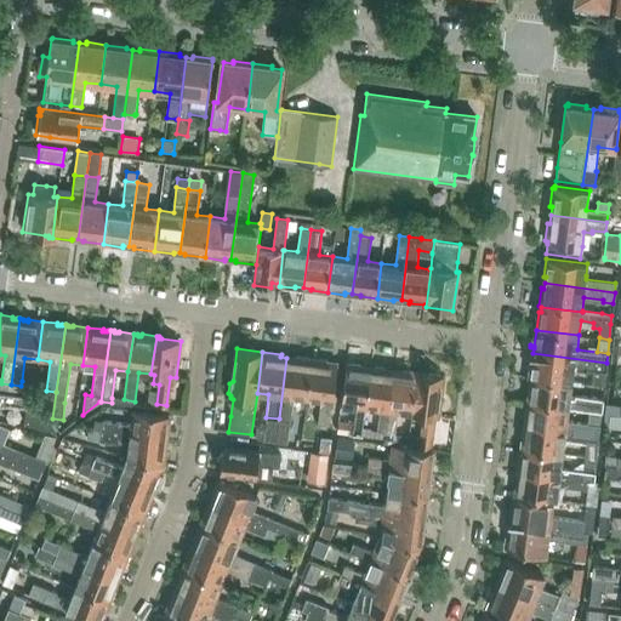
[(531,362),(530,377),(573,383),(575,368),(594,370),(605,371),(607,363),(533,353),(533,359),(529,359),(529,360),(529,362),(531,362)]
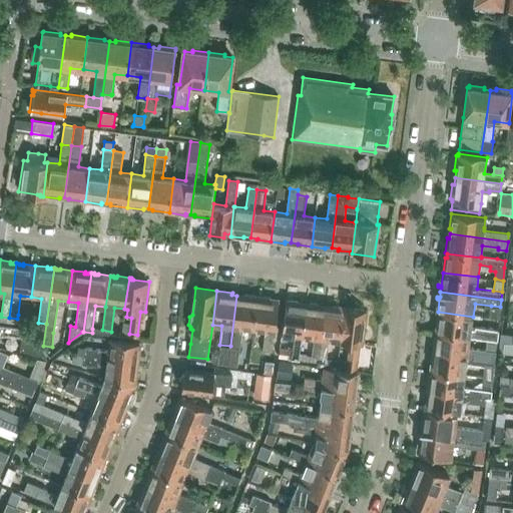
[(241,297),(236,296),(230,346),(240,347),(242,329),(253,330),(258,296),(241,294),(241,297)]
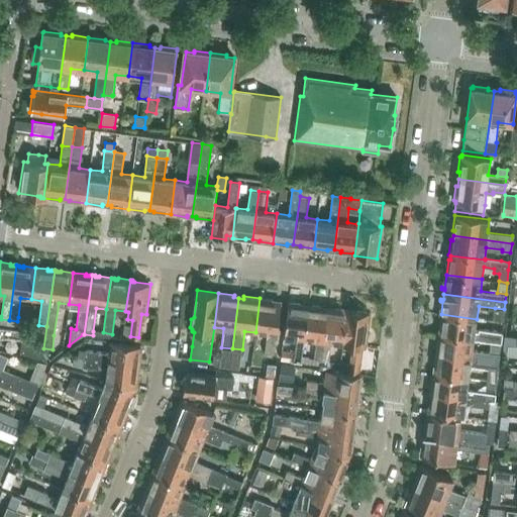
[(275,353),(280,313),(281,303),(276,303),(276,301),(260,298),(255,332),(267,334),(265,352),(275,353)]
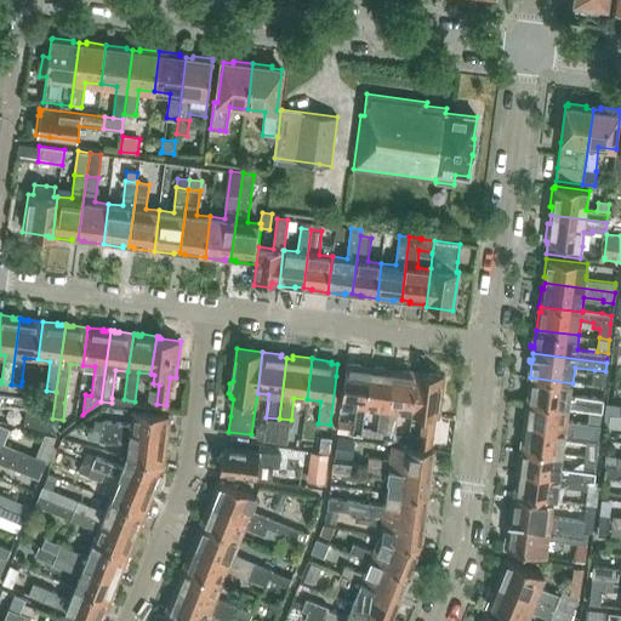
[(346,363),(345,375),(341,406),(355,408),(352,434),(362,436),(365,409),(370,369),(364,368),(365,365),(346,363)]
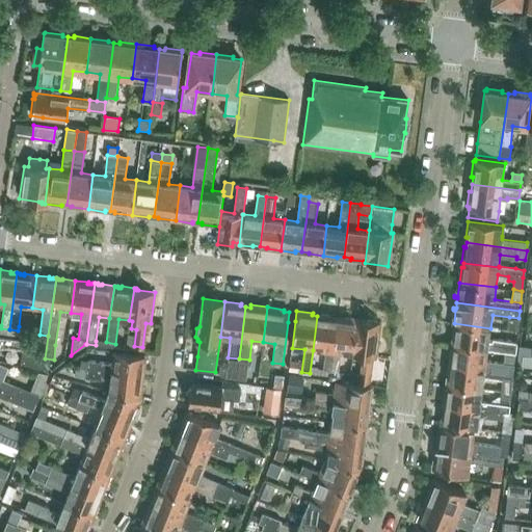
[(317,316),(313,350),(324,352),(322,374),(330,375),(338,318),(333,318),(333,316),(318,314),(317,316)]
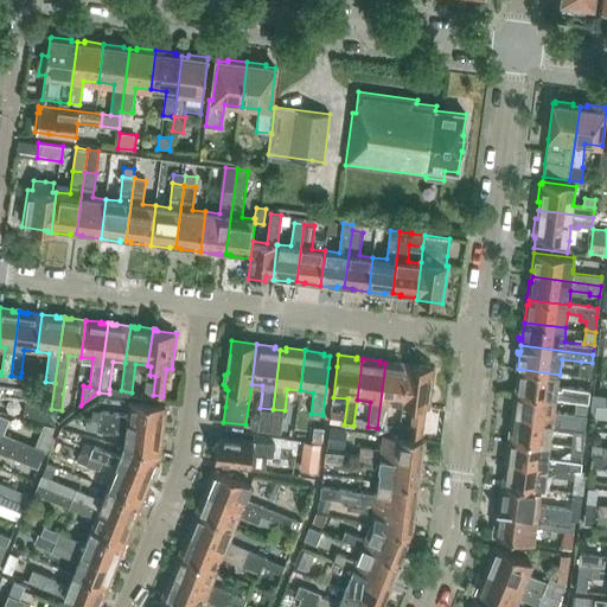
[(385,363),(377,428),(385,429),(389,403),(403,406),(408,363),(391,360),(391,364),(385,363)]
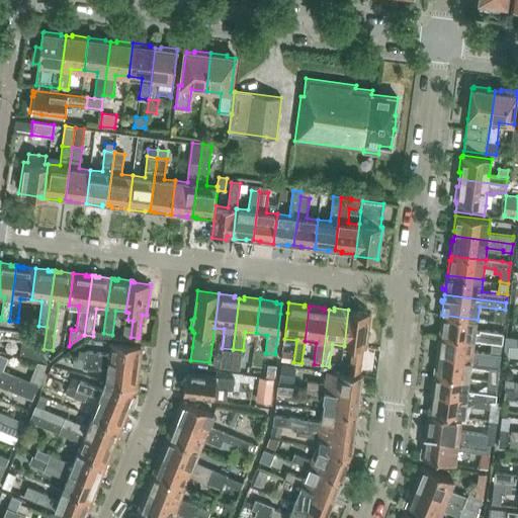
[(494,321),(504,322),(505,310),(496,309),(494,321)]
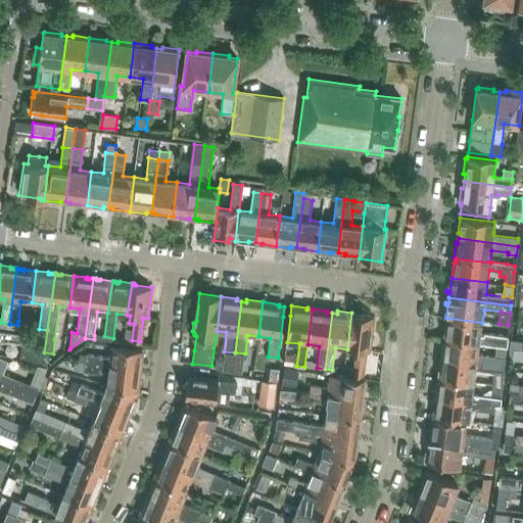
[(351,313),(347,349),(355,350),(351,377),(362,378),(366,351),(368,352),(369,346),(371,344),(372,336),(370,334),(373,316),(351,313)]
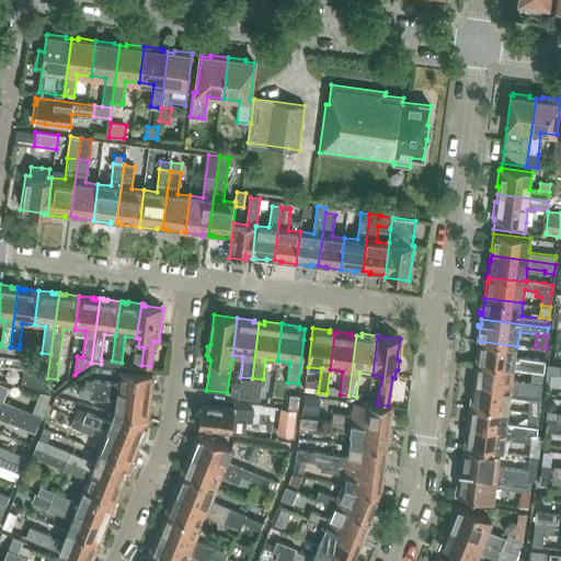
[(544,370),(545,362),(516,358),(517,346),(479,341),(477,357),(479,357),(478,362),(515,367),(533,369),(544,370)]
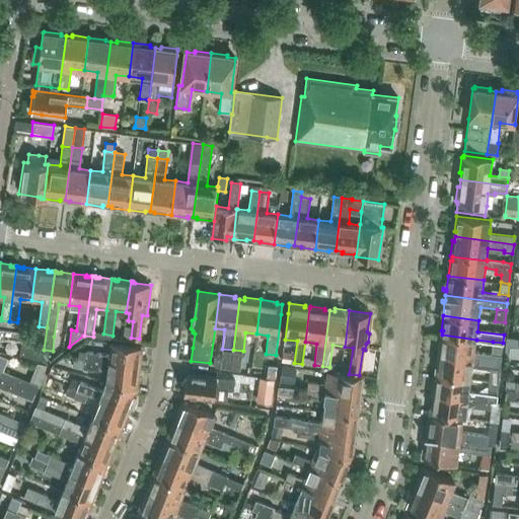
[(9,321),(8,325),(27,327),(28,319),(18,318),(17,322),(9,321)]
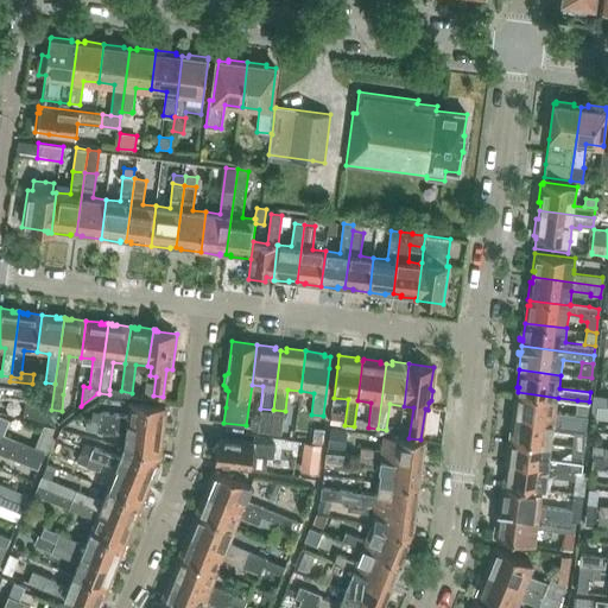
[(27,388),(0,385),(0,394),(25,398),(24,416),(51,423),(27,388)]
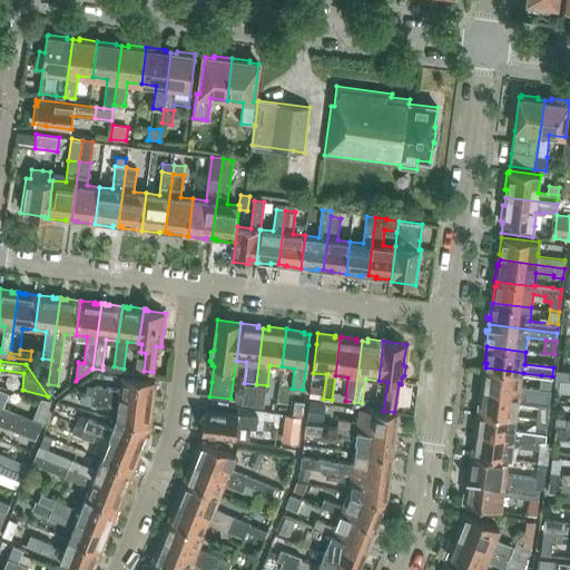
[(483,384),(483,390),(549,399),(550,390),(539,389),(521,386),(523,373),(485,367),(483,367),(481,384),(483,384)]
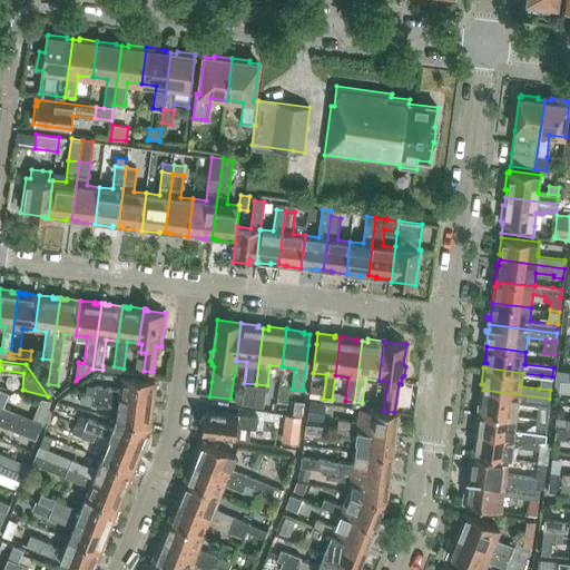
[(569,371),(557,371),(556,381),(569,381),(569,371)]
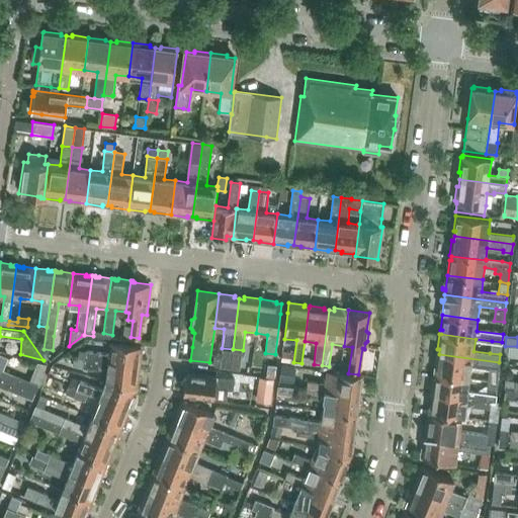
[(490,353),(500,354),(502,342),(492,341),(490,353)]
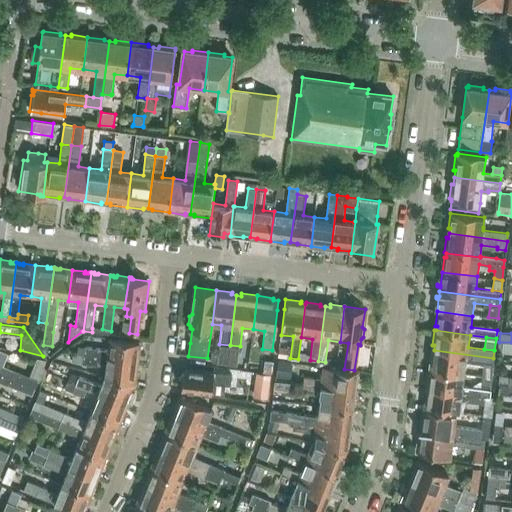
[(141,343),(109,339),(108,349),(85,346),(84,348),(83,356),(138,362),(138,360),(137,359),(137,357),(138,355),(139,356),(141,343)]
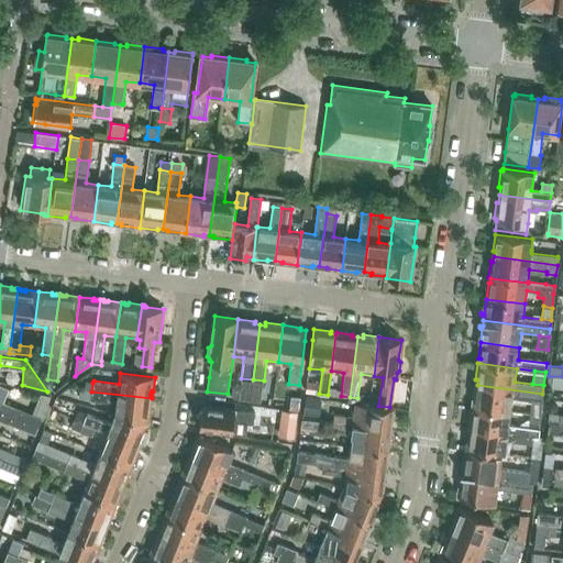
[(552,385),(562,386),(562,376),(549,376),(548,383),(552,383),(552,385)]
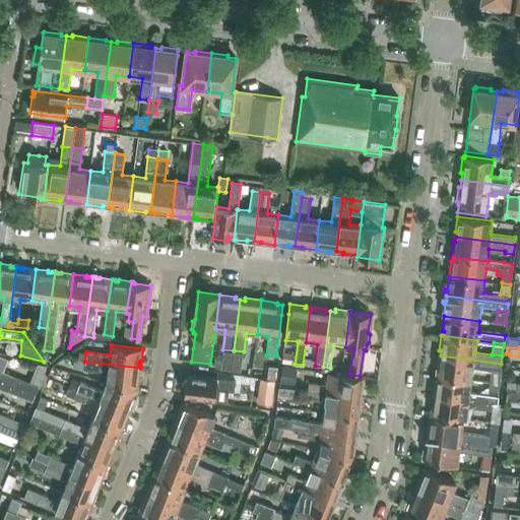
[(213,365),(213,366),(216,369),(231,370),(232,365),(234,350),(222,349),(221,360),(214,359),(213,365)]
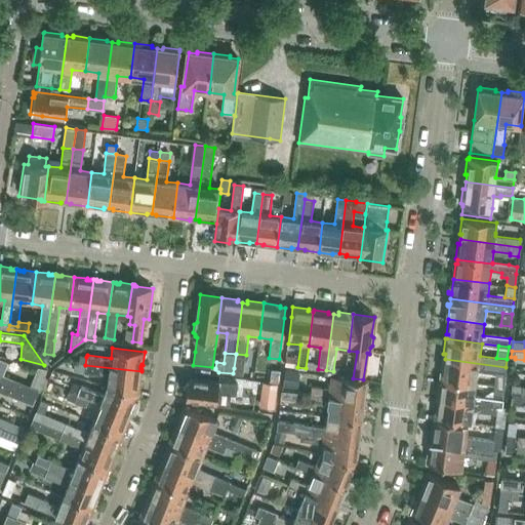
[(234,368),(233,373),(243,375),(246,355),(236,354),(234,368)]
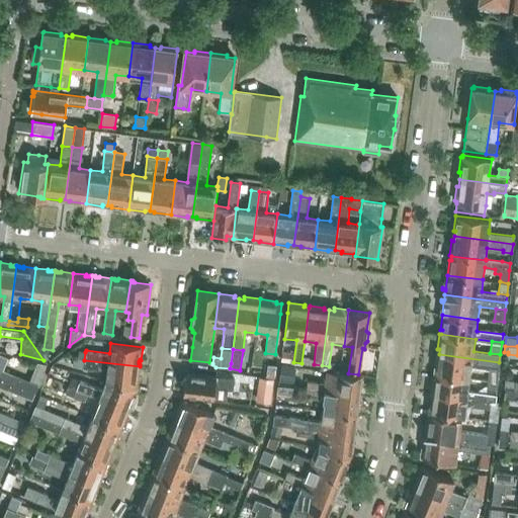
[(84,360),(85,352),(78,351),(77,359),(84,360)]
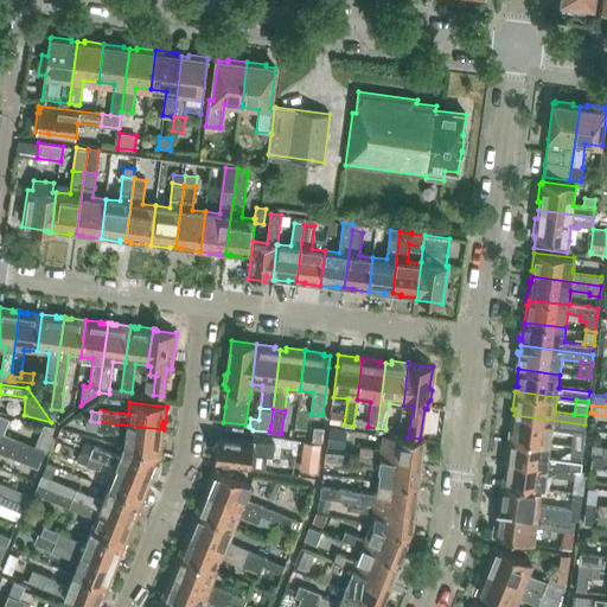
[(45,451),(4,433),(10,420),(0,415),(0,442),(42,460),(45,451)]
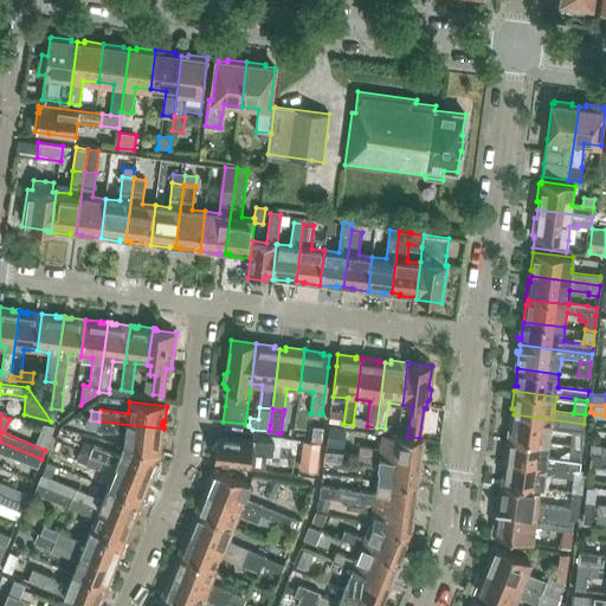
[(510,420),(508,437),(550,443),(552,427),(572,431),(584,432),(584,424),(514,414),(513,420),(510,420)]
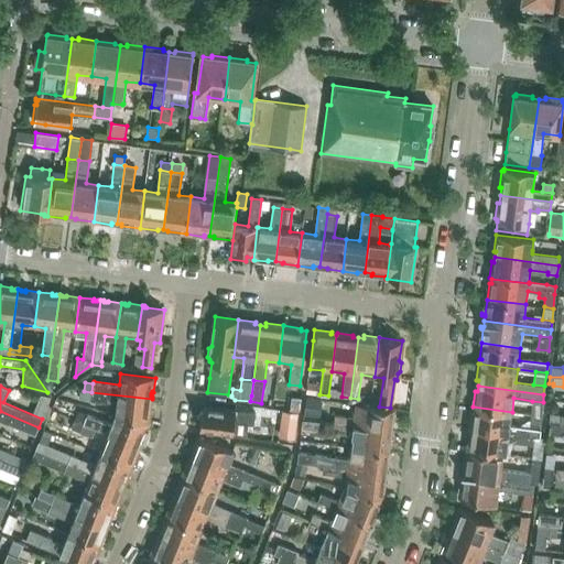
[(91,392),(84,391),(79,390),(78,399),(90,400),(91,392)]
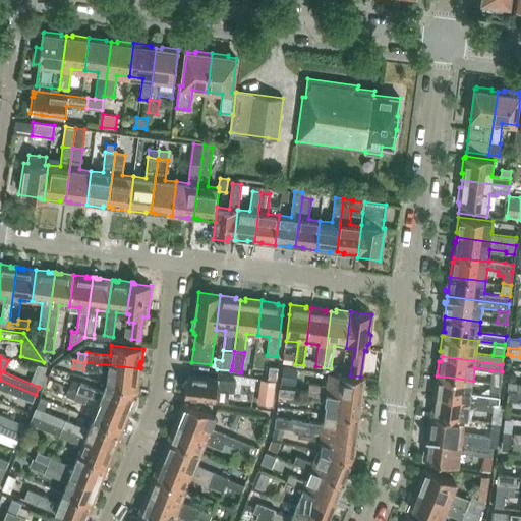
[(106,383),(137,391),(139,375),(138,375),(138,373),(138,371),(140,371),(140,368),(84,362),(83,369),(107,372),(106,383)]
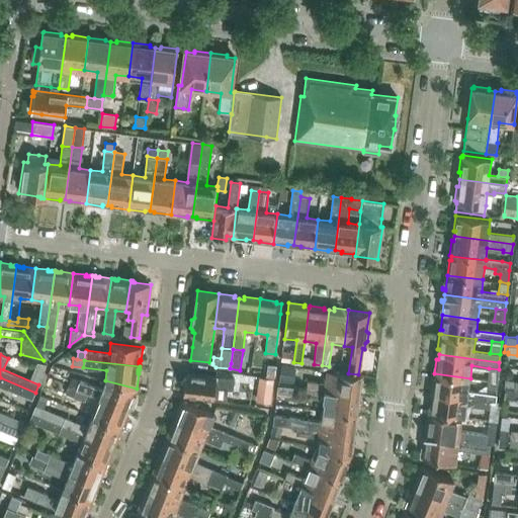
[(267,364),(265,377),(275,378),(276,366),(267,364)]
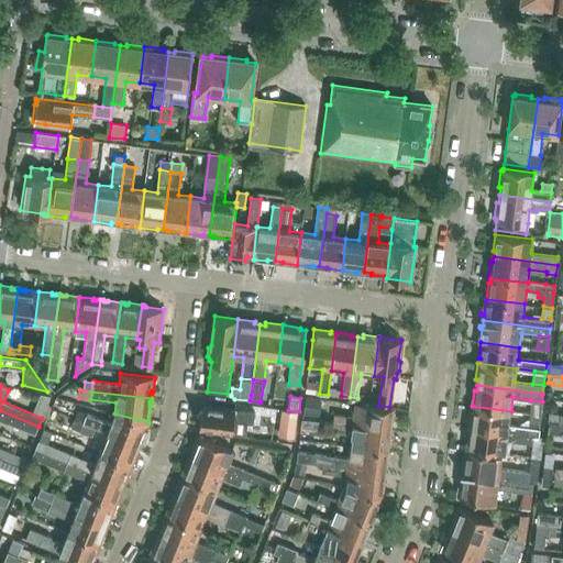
[(321,398),(306,397),(304,415),(319,417),(321,398)]
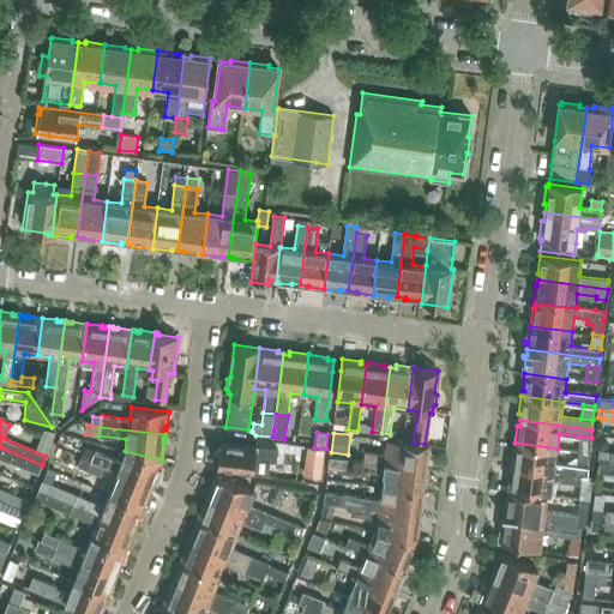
[(591,438),(579,437),(577,450),(589,451),(591,438)]
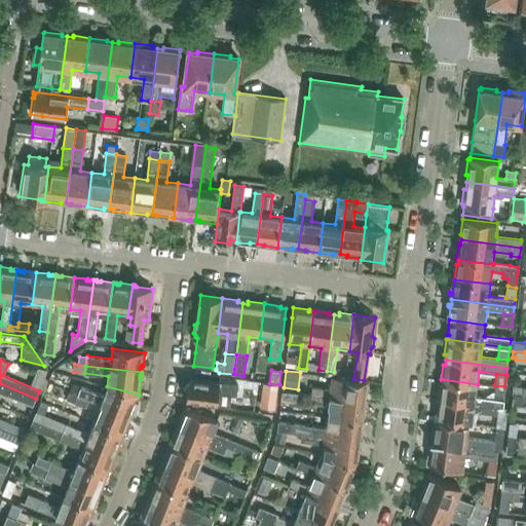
[(353,379),(331,376),(330,388),(312,386),(311,395),(364,401),(364,397),(366,397),(368,381),(364,380),(353,379)]
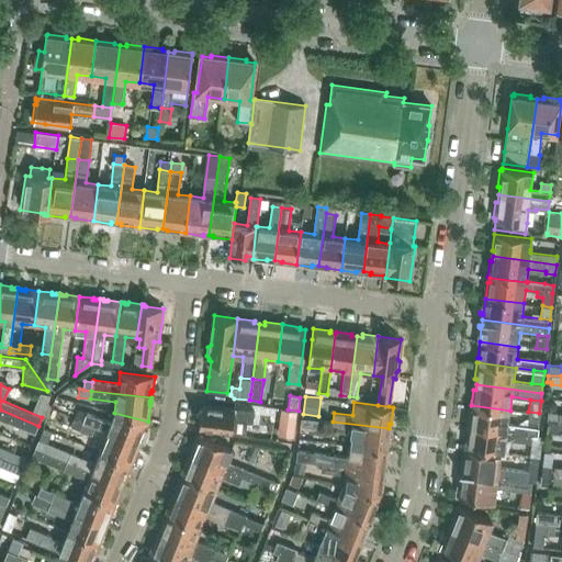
[(199,428),(232,431),(232,434),(245,436),(247,422),(253,422),(254,412),(224,408),(202,405),(202,408),(200,407),(198,425),(200,425),(199,428)]
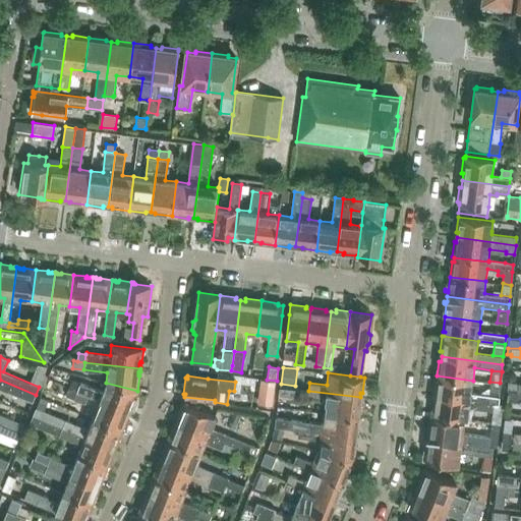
[(499,396),(488,394),(471,392),(473,381),(437,375),(435,391),(437,391),(437,396),(494,404),(498,404),(498,403),(499,396)]
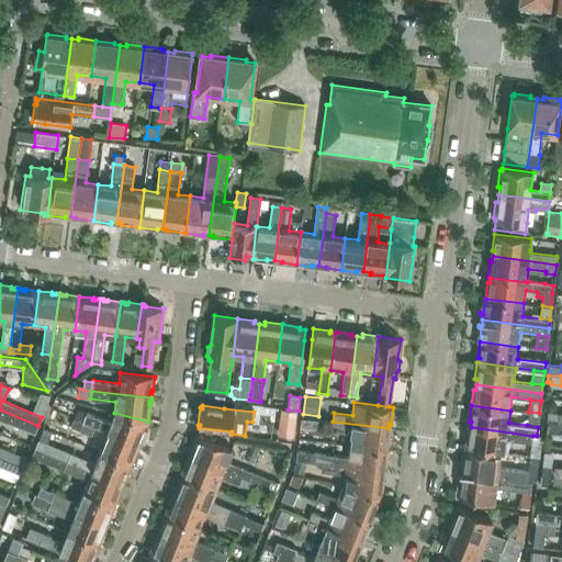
[(87,413),(78,408),(74,418),(82,422),(87,413)]
